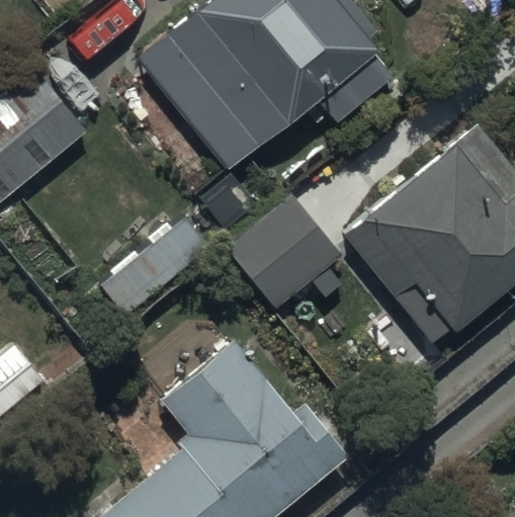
[(377,33),(348,0),(212,0),(135,67),(229,176),(316,101),(336,124),(393,77),(364,45),(377,33)]
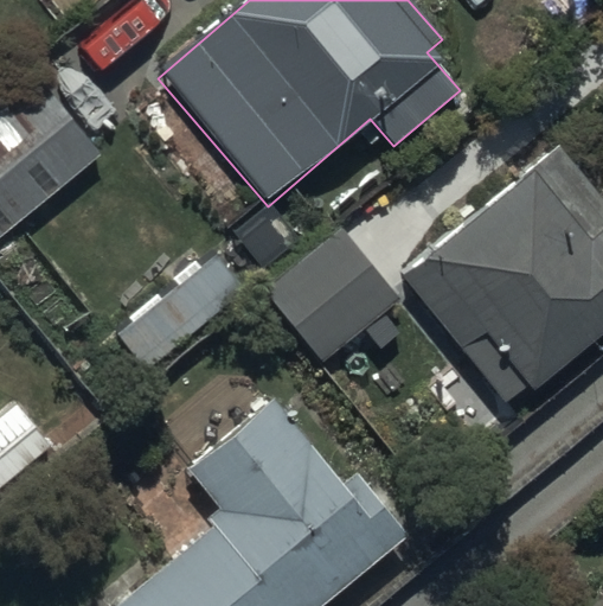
[(37,72),(0,101),(0,229),(100,151),(37,72)]
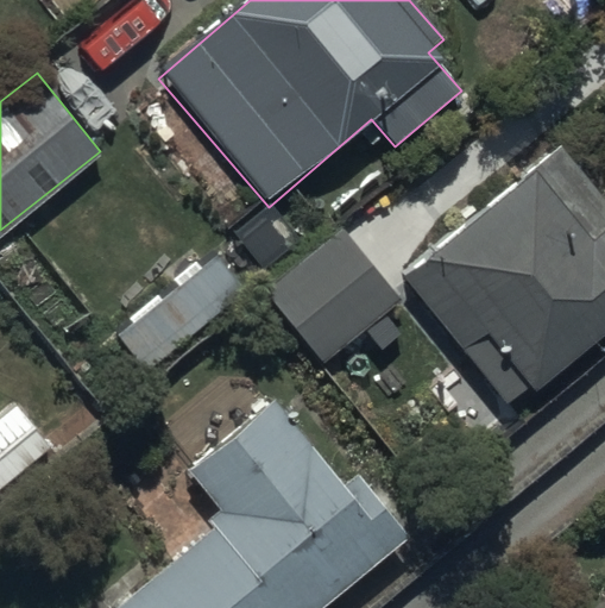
[(604,231),(548,164),(416,276),(465,333),(443,351),(483,397),(504,380),(527,406),(604,339),(604,231)]
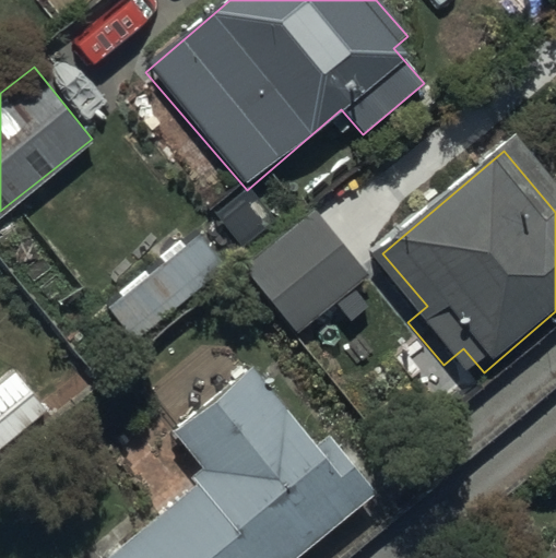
[(311,193),(241,251),(295,317),(366,259),(311,193)]
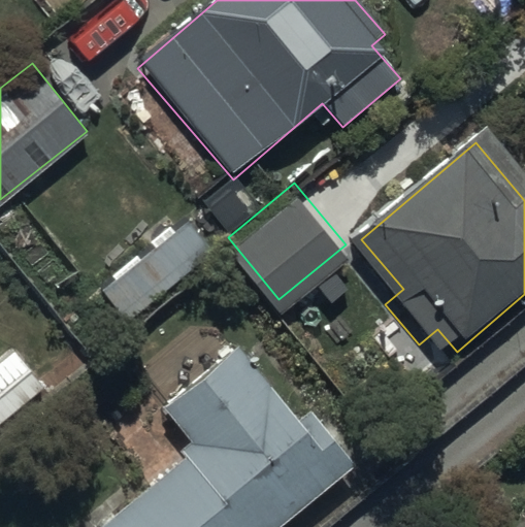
[(300,420),(237,344),(161,406),(189,440),(178,449),(186,456),(99,526),(281,526),(356,466),(310,412),(300,420)]
